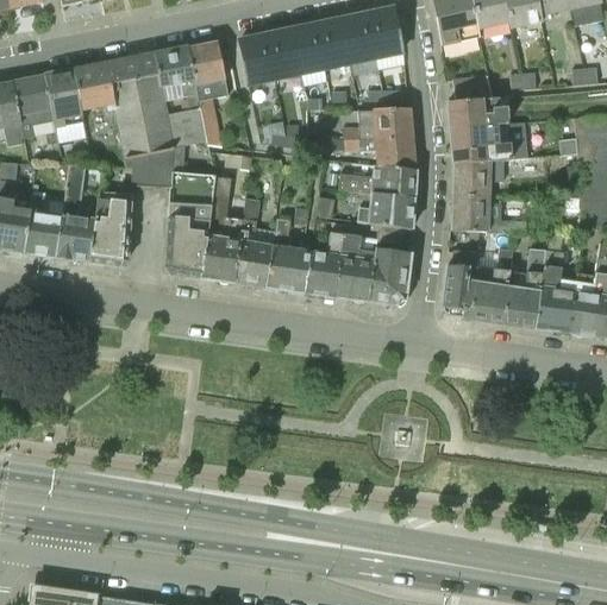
[(442,44),(480,35),(473,0),(432,0),(442,44)]
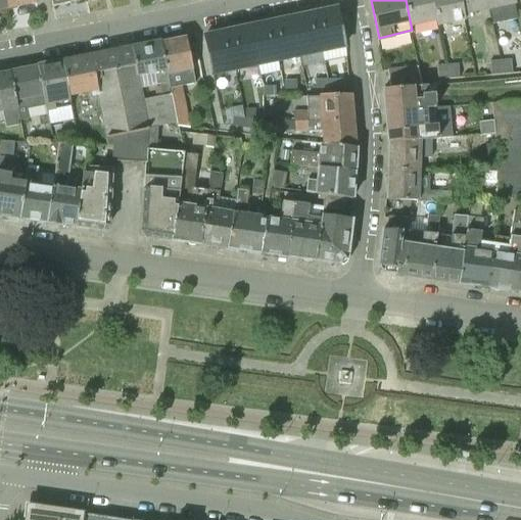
[(413,25),(438,18),(434,0),(406,0),(412,30),(414,30),(413,25)]
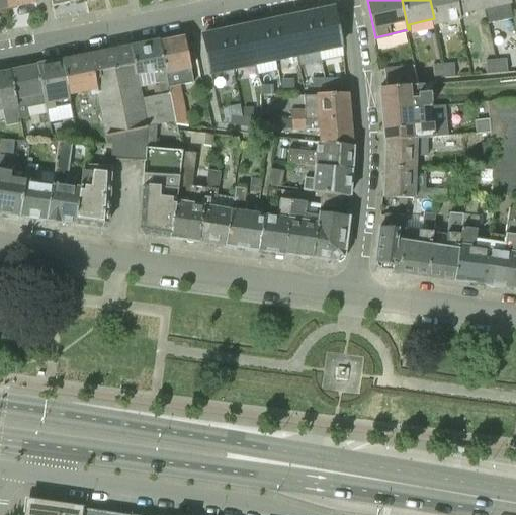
[(462,18),(461,13),(458,0),(430,0),(434,18),(435,24),(462,18)]
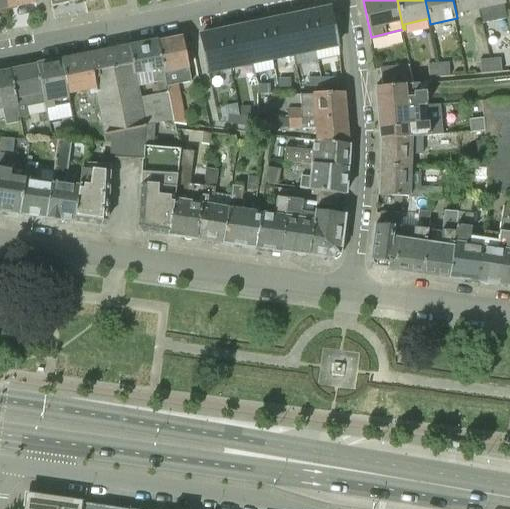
[(453,0),(456,13),(480,8),(478,0),(453,0)]
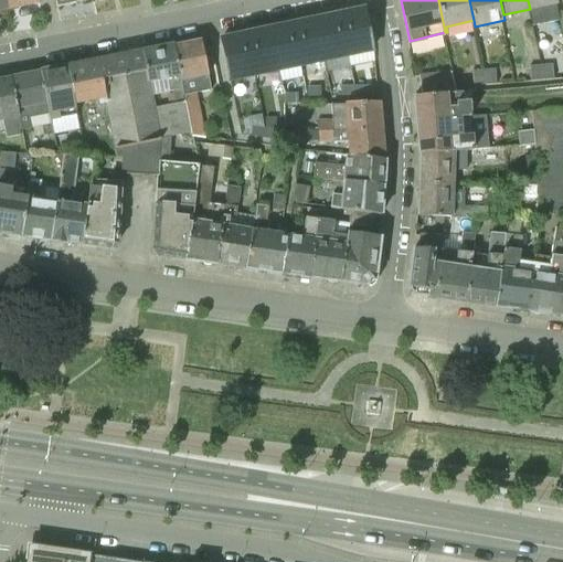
[(528,0),(530,9),(558,3),(556,0),(528,0)]
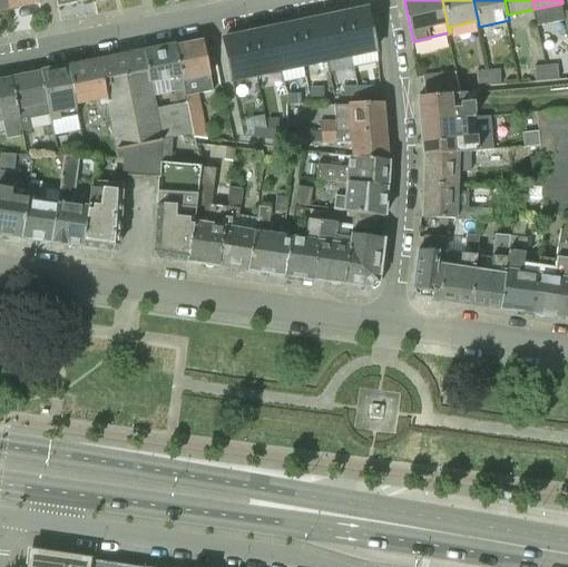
[(376,49),(376,48),(368,7),(344,11),(353,54),(376,49)]
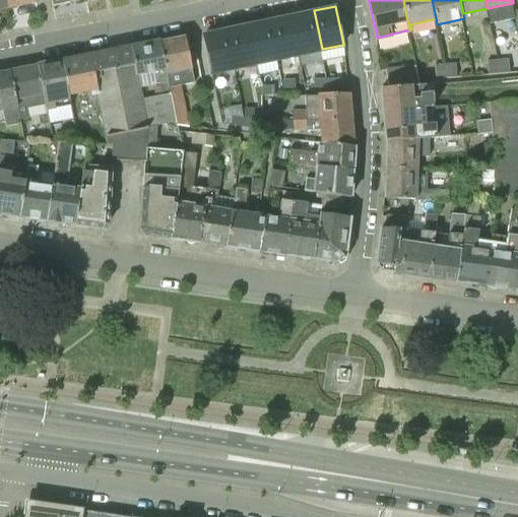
[(314,10),(293,15),(300,54),(322,49),(314,10)]
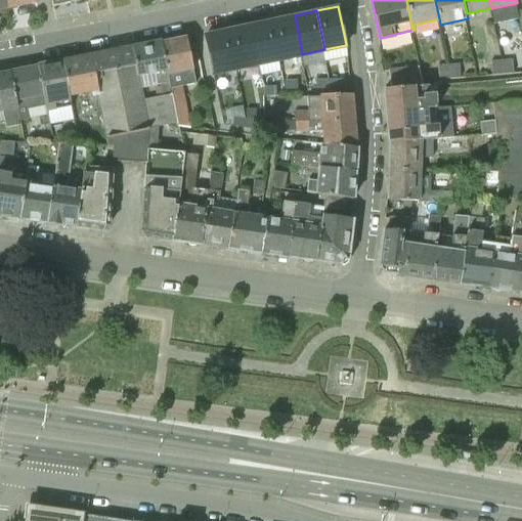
[(295,15),(272,19),(280,58),(302,54),(295,15)]
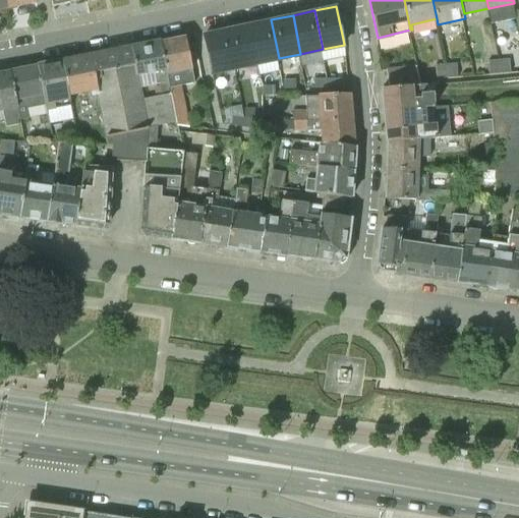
[(271,19),(249,24),(257,63),(279,58),(271,19)]
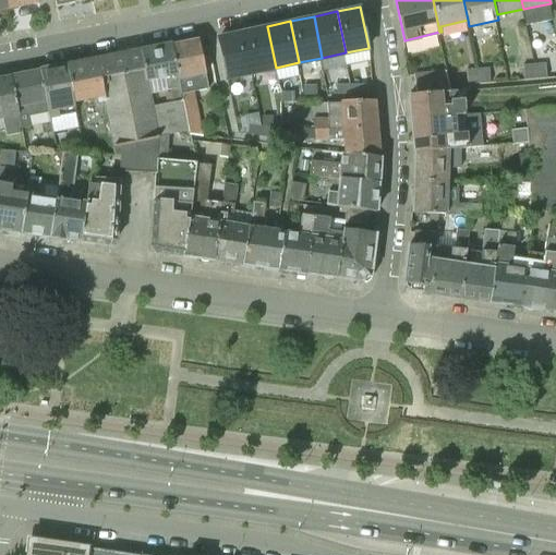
[(267,26),(243,31),(252,72),(276,68),(267,26)]
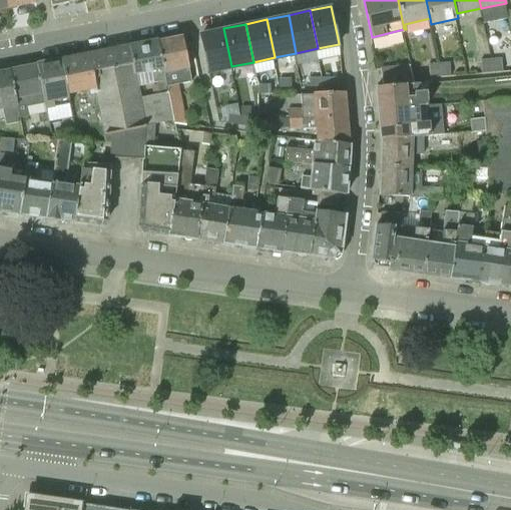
[(223,28),(202,33),(210,70),(231,66),(223,28)]
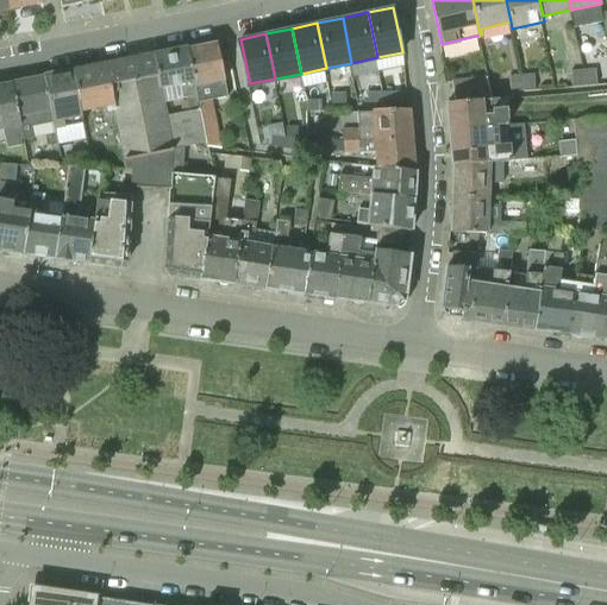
[(191,45),(201,101),(229,95),(226,80),(218,41),(191,45)]
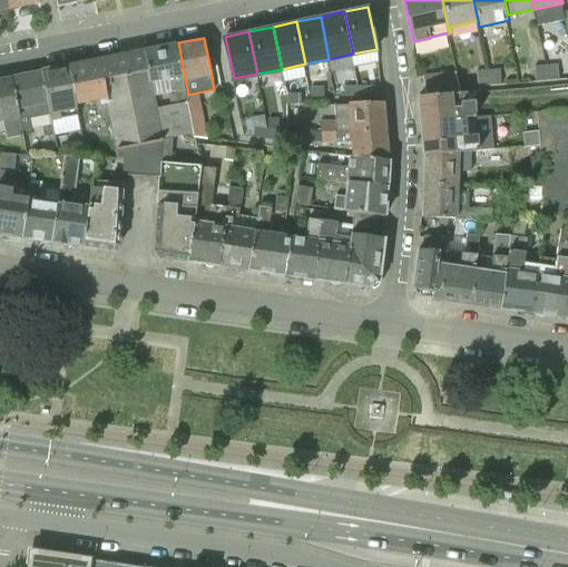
[(173,136),(194,132),(193,123),(188,95),(178,42),(147,49),(154,81),(170,78),(173,90),(176,89),(178,101),(158,106),(165,137),(173,136)]
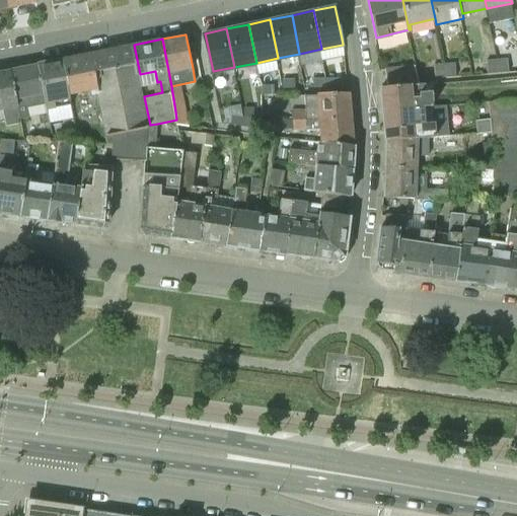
[(150,125),(144,96),(140,74),(134,45),(113,49),(92,53),(99,93),(107,135),(129,130),(150,125)]
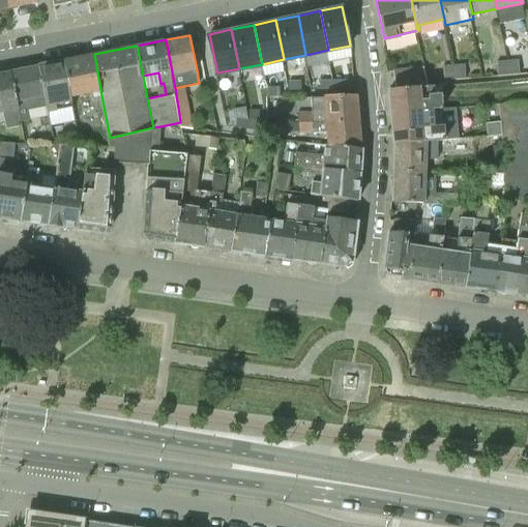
[(88,97),(101,95),(94,54),(65,59),(72,100),(88,97)]
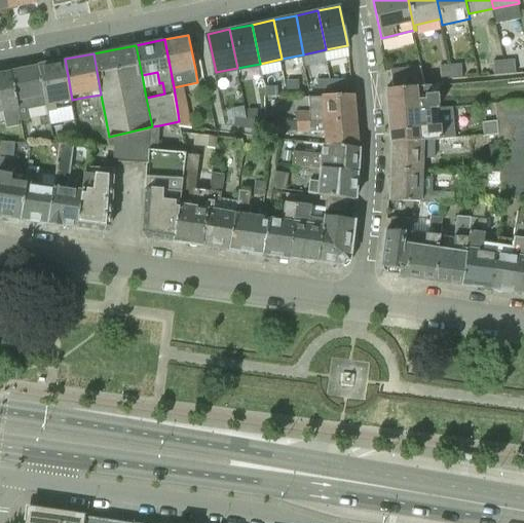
[(507,72),(517,71),(516,58),(504,59),(507,72)]
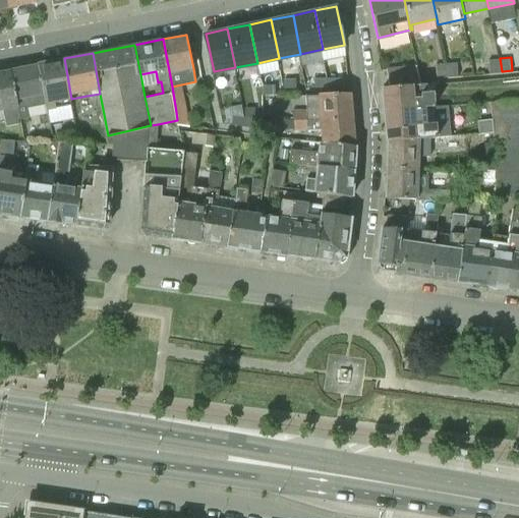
[(55,102),(71,99),(64,58),(39,64),(47,101),(48,109),(56,108),(55,102)]
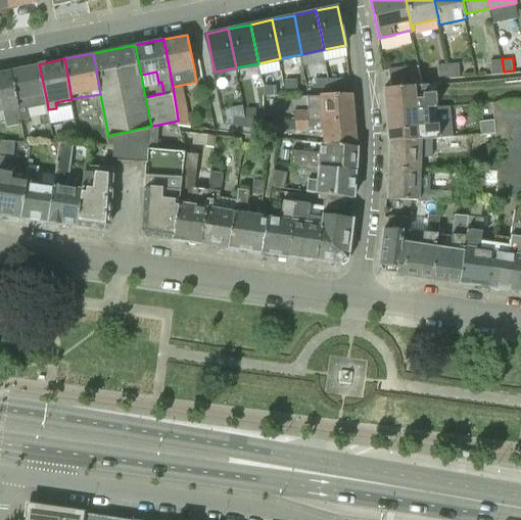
[(492,73),(504,72),(502,58),(491,58),(492,73)]
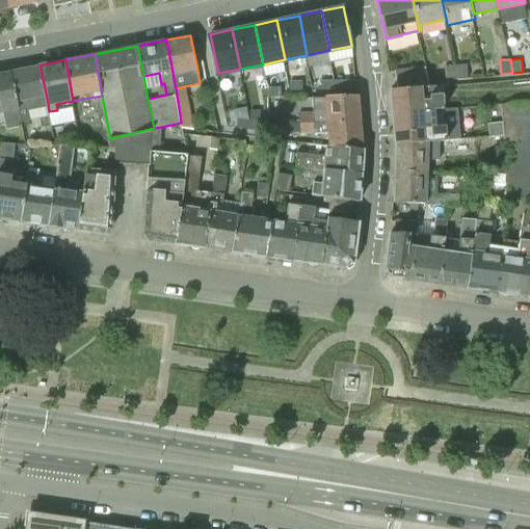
[(458,77),(469,76),(468,62),(457,63),(458,77)]
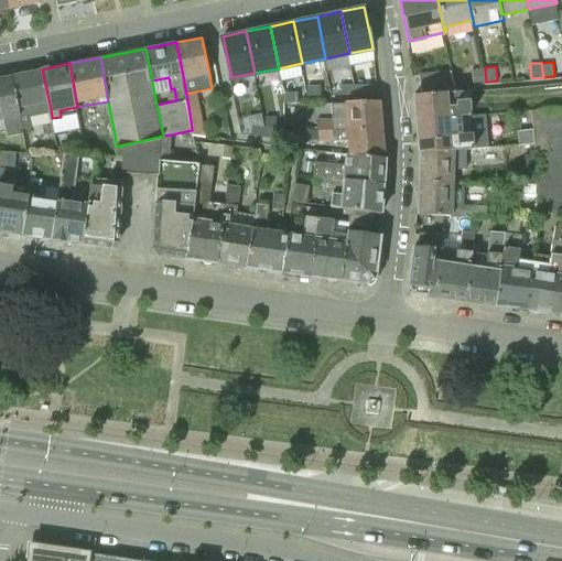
[(474,83),(486,82),(485,67),(473,67),(474,83)]
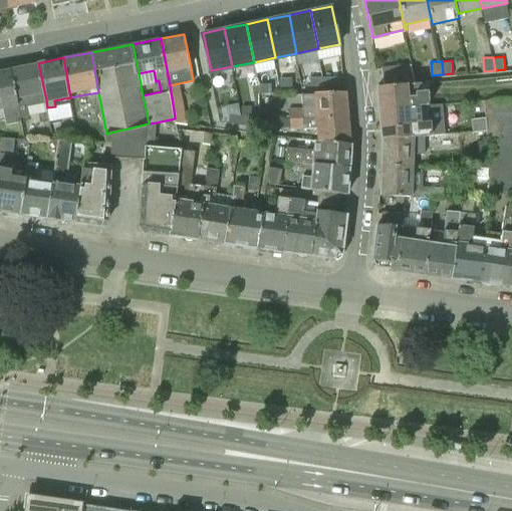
[(28,103),(46,99),(38,63),(12,68),(21,116),(30,114),(28,103)]
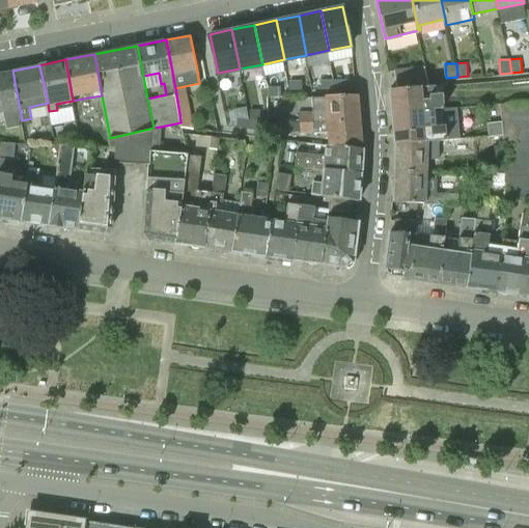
[(396,88),(430,85),(426,66),(395,68),(396,88)]
